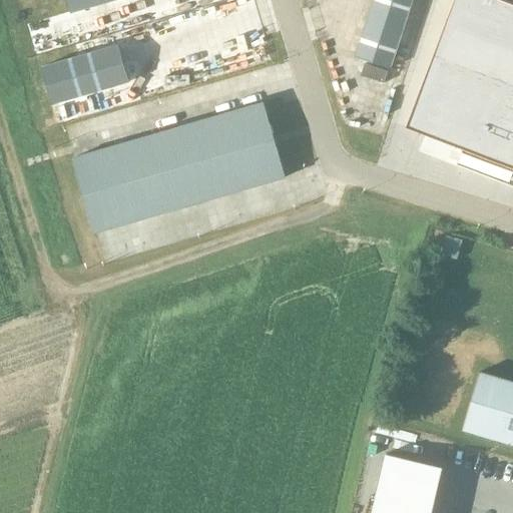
[(65,0),(70,14),(116,0),(65,0)]
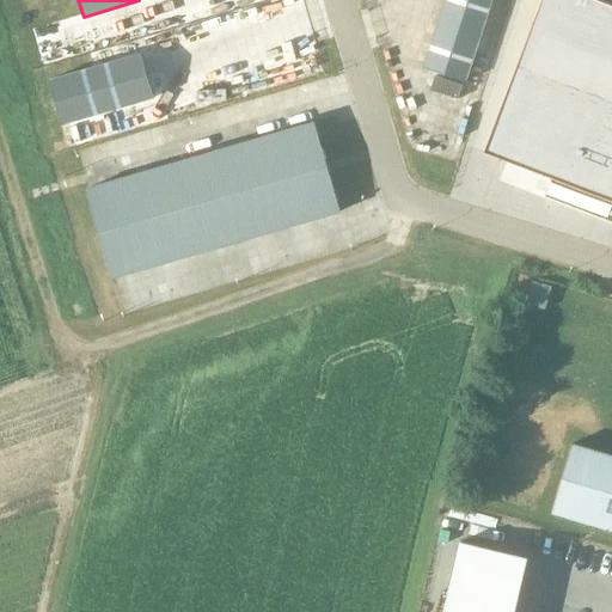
[(464,83),(490,0),(445,0),(423,68),(464,83)]
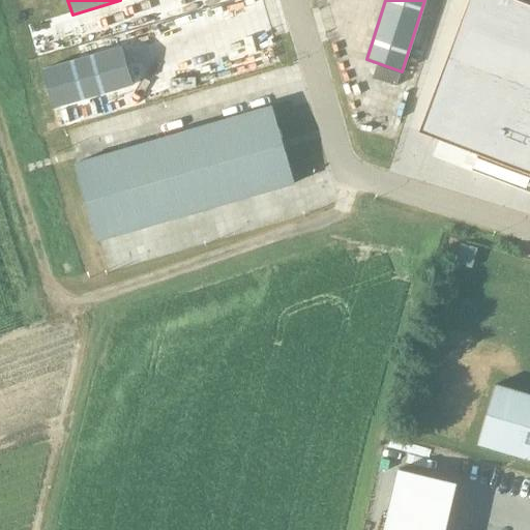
[(529,0),(469,0),(419,133),(529,174),(529,0)]
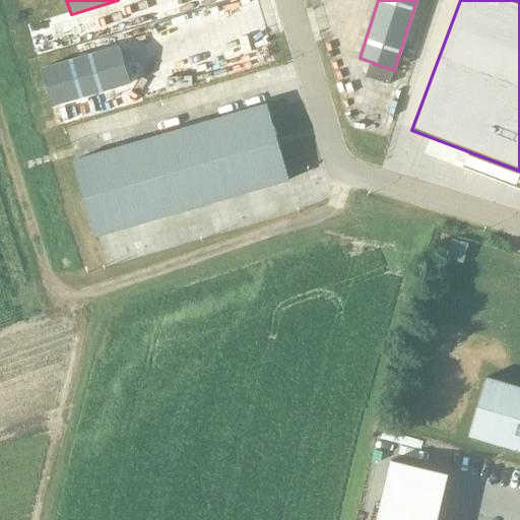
[(119,46),(41,69),(52,107),(130,84),(119,46)]
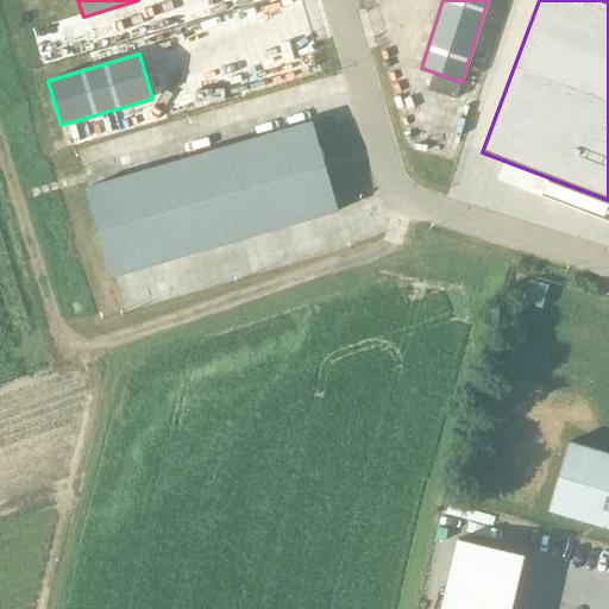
[(86,189),(98,230),(111,277),(337,211),(312,123),(86,189)]
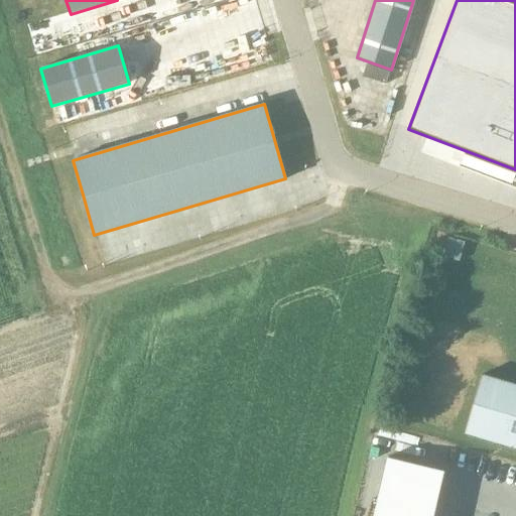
[(515,384),(481,374),(464,432),(515,447),(515,384)]
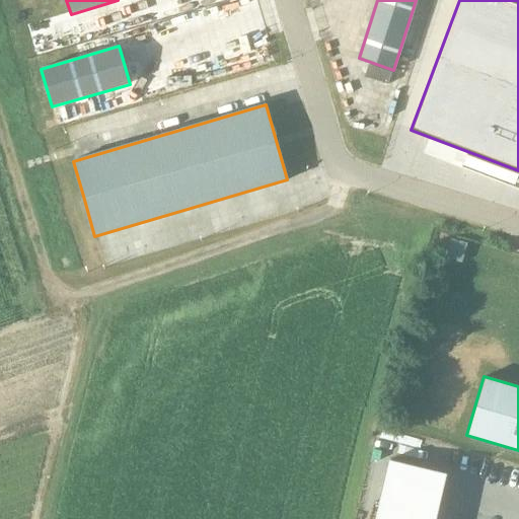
[(388,460),(375,518),(436,518),(446,473),(388,460)]
